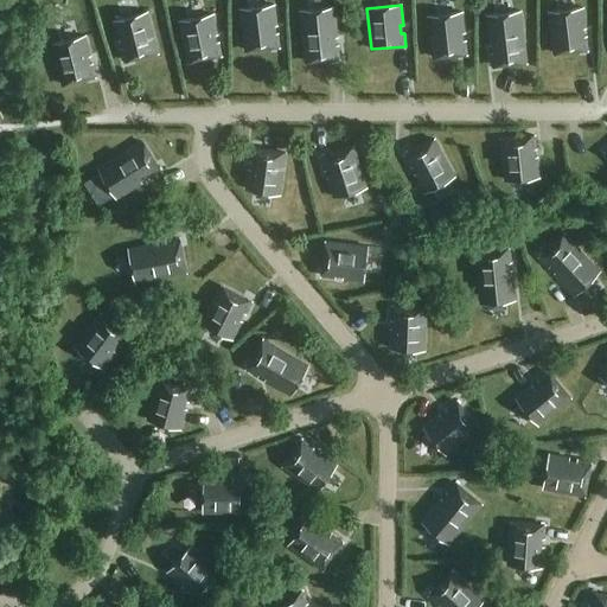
[(246,51),(280,46),(278,33),(275,33),(274,26),(278,26),(275,6),(243,10),(244,21),(242,21),(246,51)]
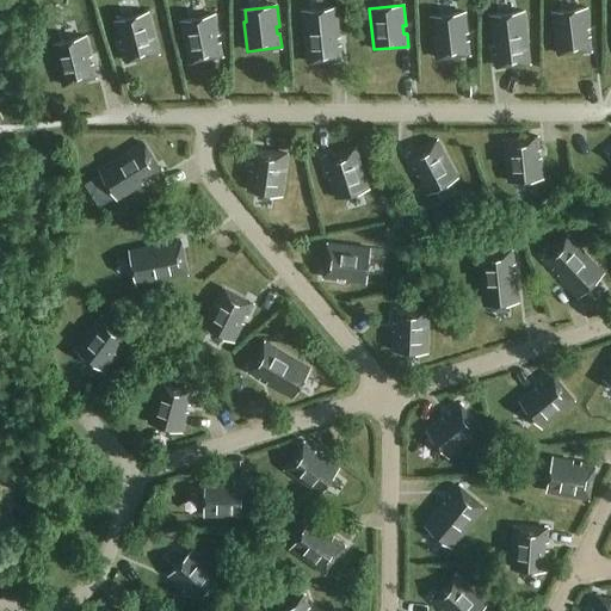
[(308,62),(343,59),(340,45),(338,45),(337,38),(340,37),(337,8),(302,12),(308,62)]
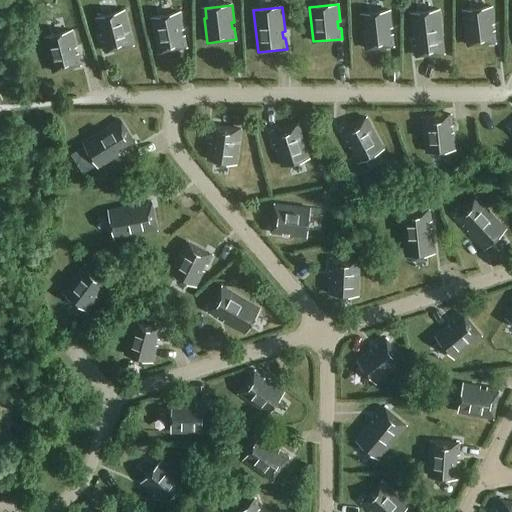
[(467,45),(496,42),(495,30),(492,31),(491,24),(494,24),(492,7),(466,10),(467,21),(464,21),(467,45)]
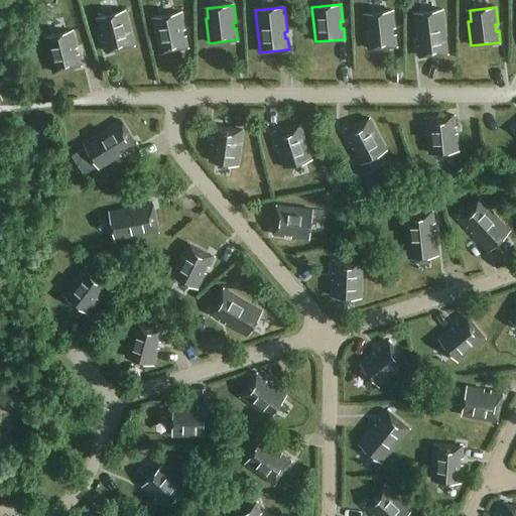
[(419,56),(448,52),(443,10),(414,13),(417,38),(419,38),(420,44),(417,45),(419,56)]
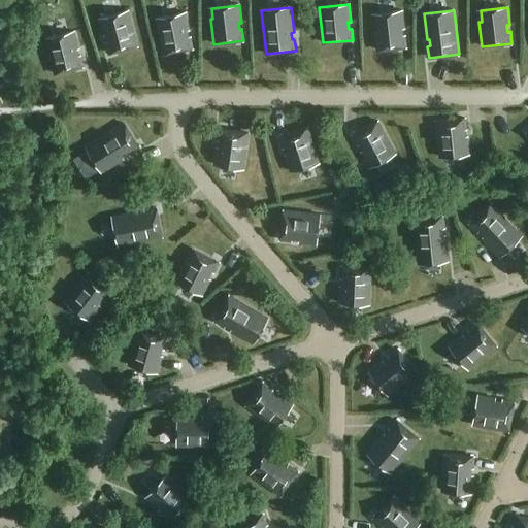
[(108,54),(137,45),(128,11),(99,19),(104,36),(106,35),(108,41),(105,42),(108,54)]
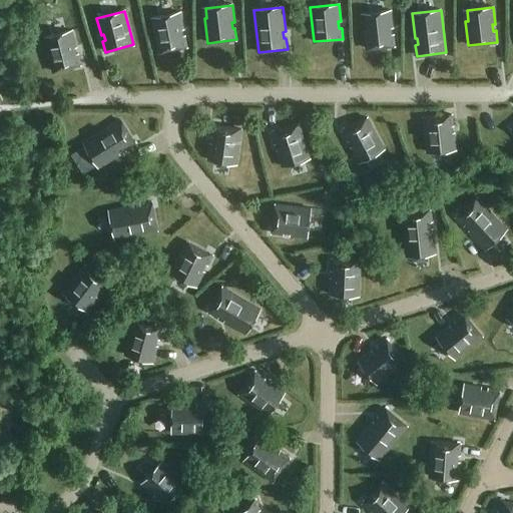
[(362,14),(366,49),(395,45),(394,34),(391,34),(390,28),(393,28),(391,11),(362,14)]
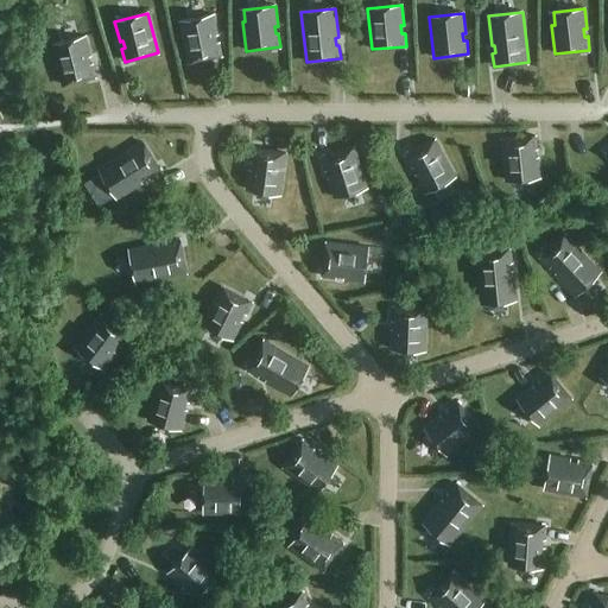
[(188,62),(222,56),(220,43),(216,43),(215,36),(217,35),(214,16),(179,21),(188,62)]
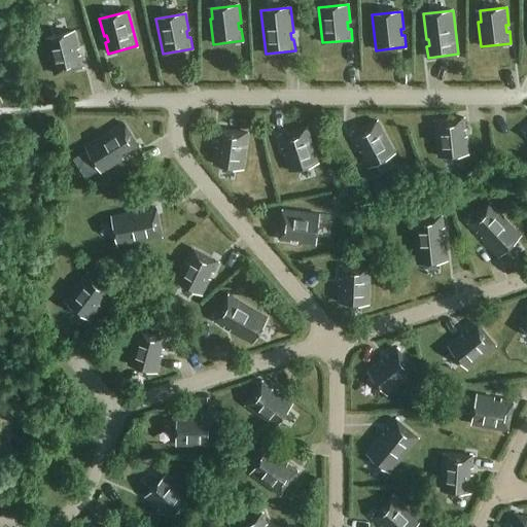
[(45,39),(54,74),(83,66),(80,56),(77,56),(76,49),(78,48),(74,32),(45,39)]
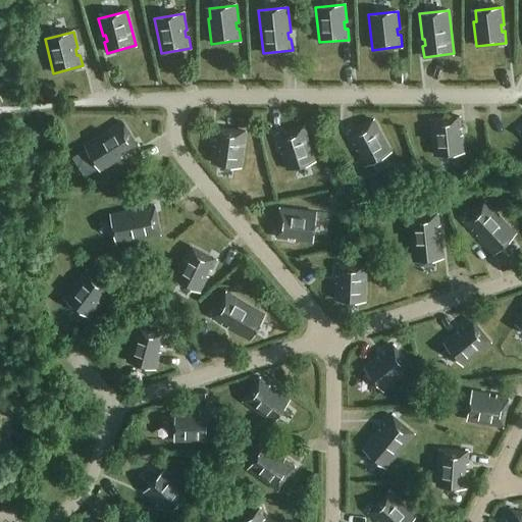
[(460,117),(430,120),(434,155),(464,152),(462,135),(459,136),(459,128),(462,128),(460,117)]
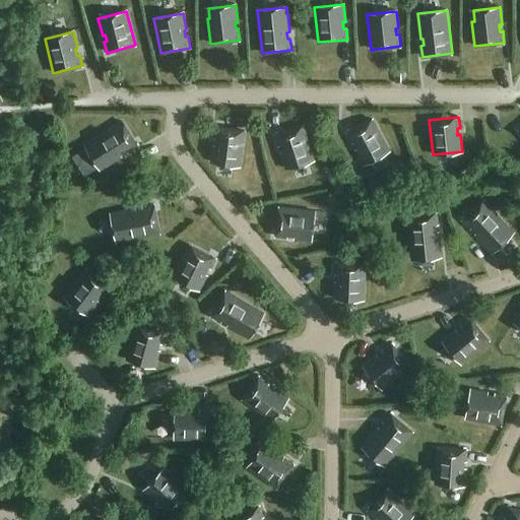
[(364,165),(389,151),(373,120),(346,133),(352,143),(354,142),(358,148),(355,149),(364,165)]
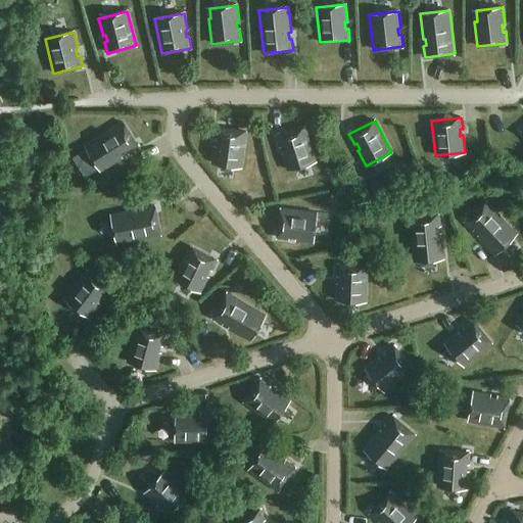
[(138,148),(123,123),(86,145),(101,171),(123,157),(122,155),(127,151),(129,154),(138,148)]
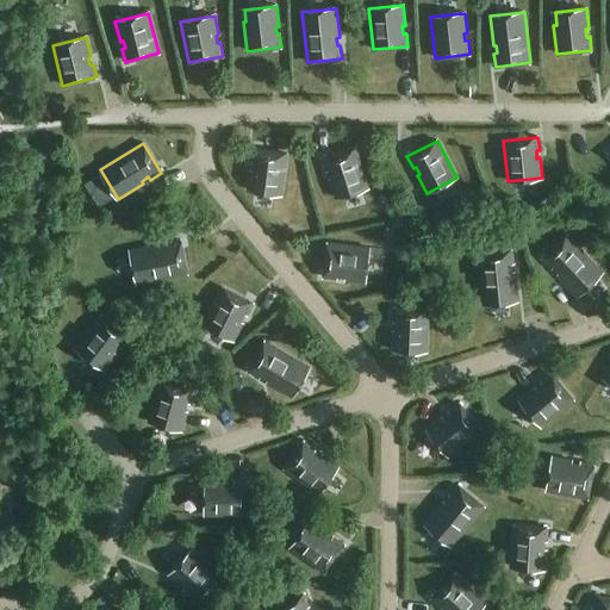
[(356,148),(323,159),(327,172),(330,170),(332,178),(329,179),(336,198),(368,187),(356,148)]
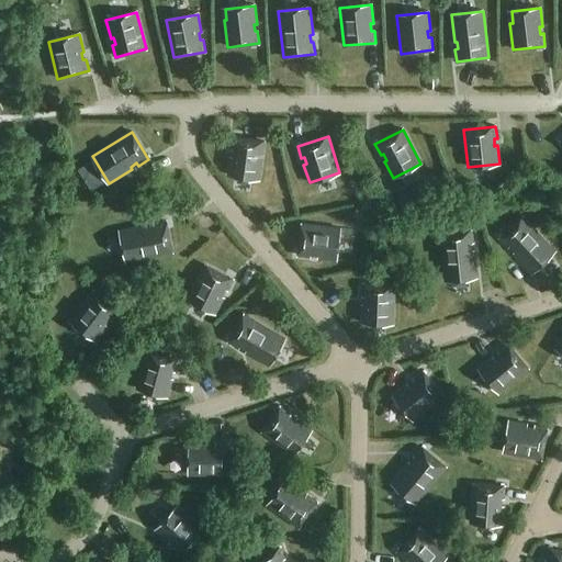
[(265,142),(233,137),(232,149),(235,150),(234,157),(231,157),(228,176),(259,180),(265,142)]
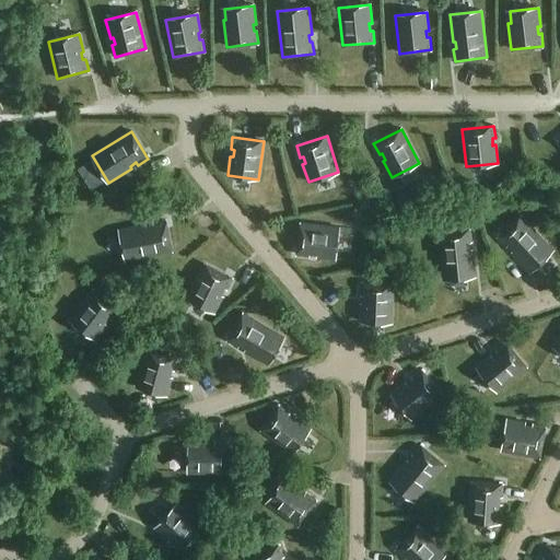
[(512,253),(531,272),(553,251),(522,217),(498,238),(506,247),(509,245),(514,251),(512,253)]
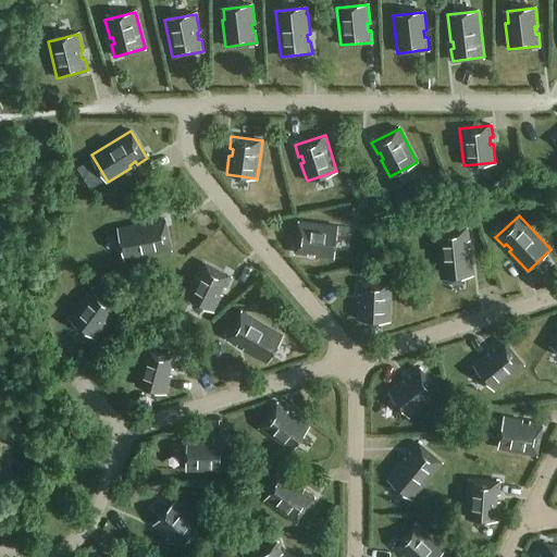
[(171,250),(164,220),(152,222),(153,225),(146,226),(146,223),(119,229),(125,260),(171,250)]
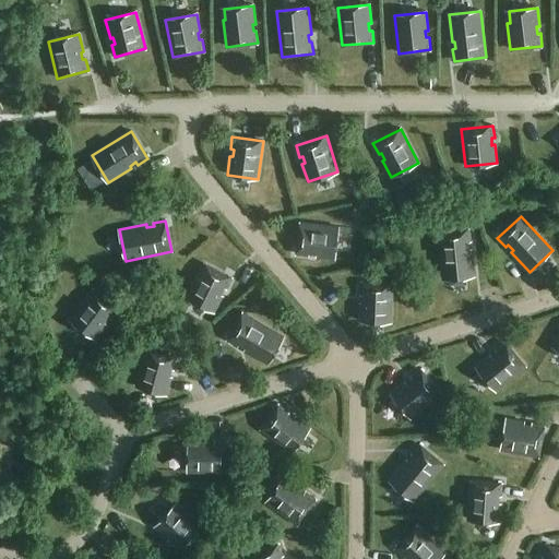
[(339,227),(300,223),(297,254),(309,256),(309,253),(317,253),(316,257),(334,259),(339,227)]
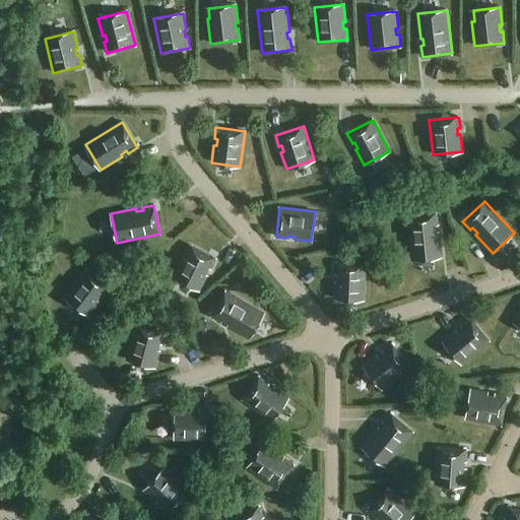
[(407,216),(411,260),(441,257),(439,232),(436,232),(435,225),(438,225),(437,213),(407,216)]
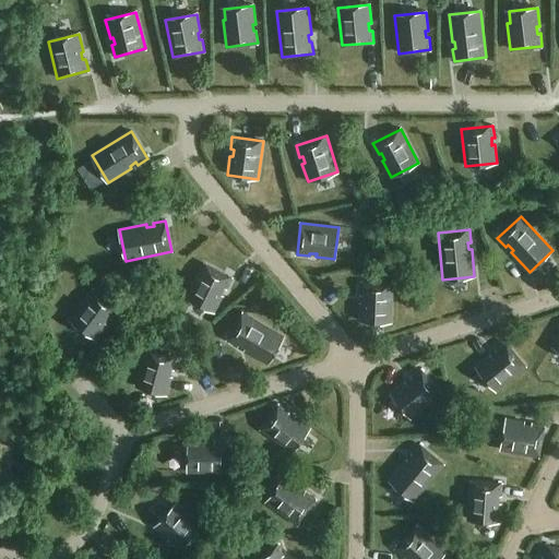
[(232,278),(203,264),(186,297),(214,312),(223,296),(221,294),(224,288),(226,289),(232,278)]
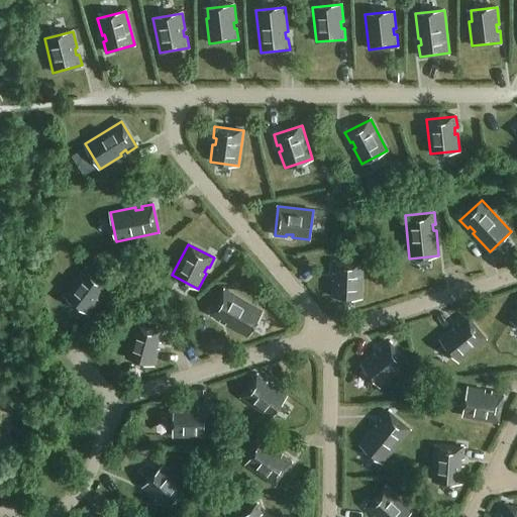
[(332,297),(362,298),(364,264),(333,262),(333,274),(336,274),(336,280),(333,280),(332,297)]
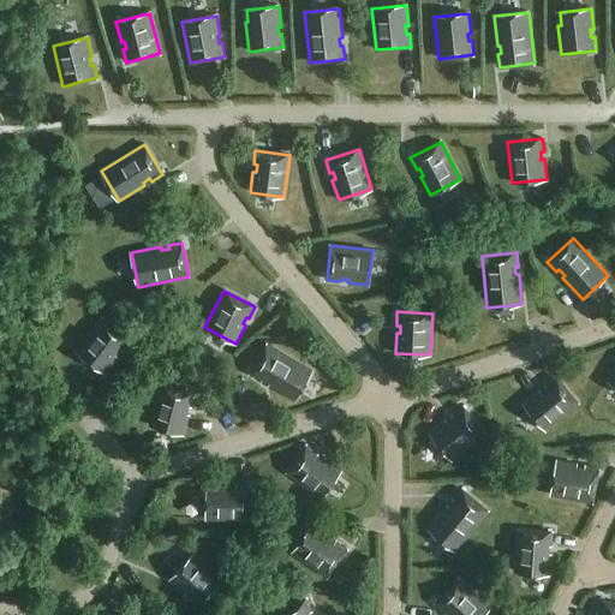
[(130,340),(102,318),(77,352),(105,372),(117,357),(114,354),(119,348),(121,350),(130,340)]
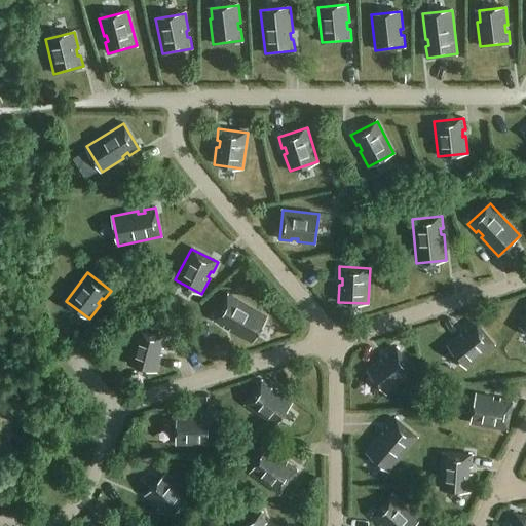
[(267,316),(229,295),(214,321),(224,327),(225,324),(231,327),(230,330),(252,342),(267,316)]
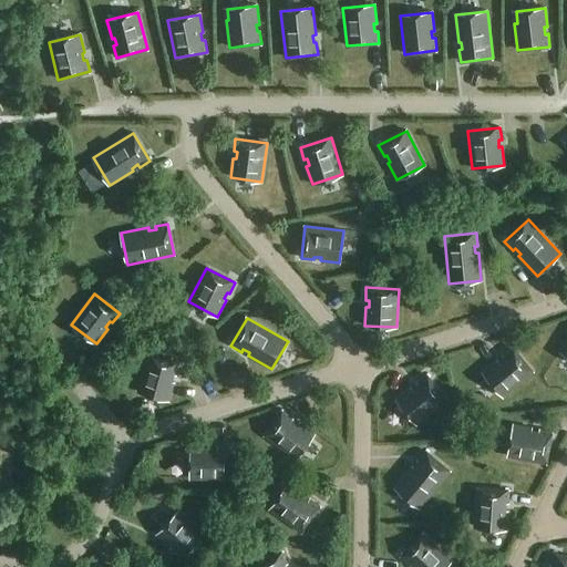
[(533,372),(513,348),(503,356),(505,358),(500,362),(497,360),(483,372),(503,397),(533,372)]
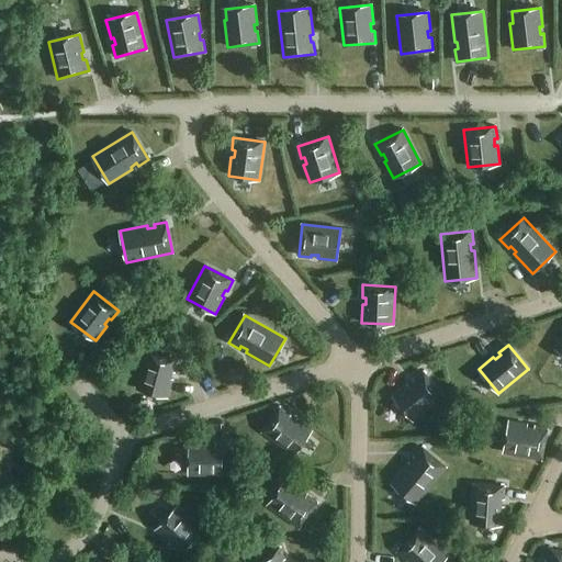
[(147,351),(137,389),(168,397),(172,379),(170,378),(171,371),(175,372),(178,360),(147,351)]
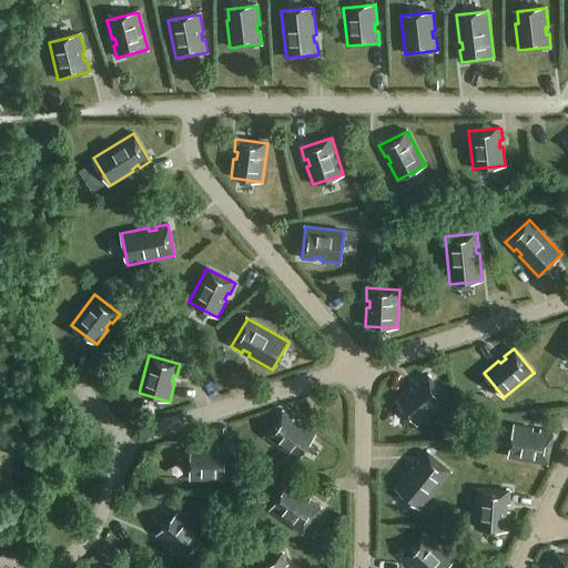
[(417,425),(447,401),(427,376),(417,384),(419,386),(414,391),(412,388),(397,401),(417,425)]
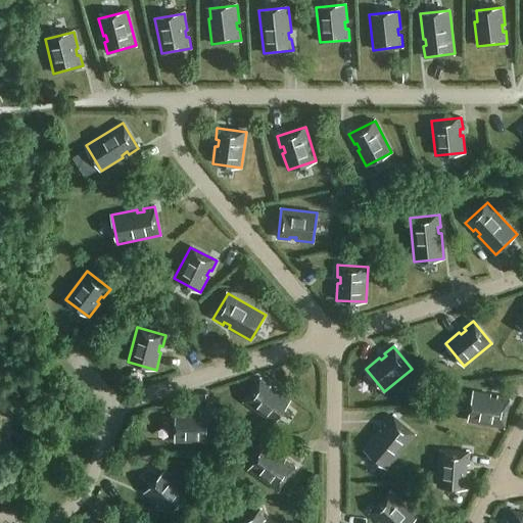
[(273,424),(290,399),(277,389),(275,391),(270,387),(271,385),(262,379),(244,402),(273,424)]
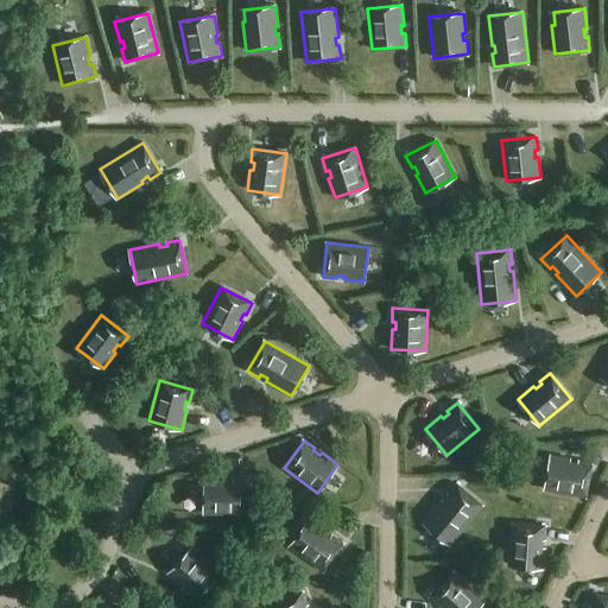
[(545,489),(586,498),(591,463),(578,461),(578,464),(570,462),(571,460),(551,456),(545,489)]
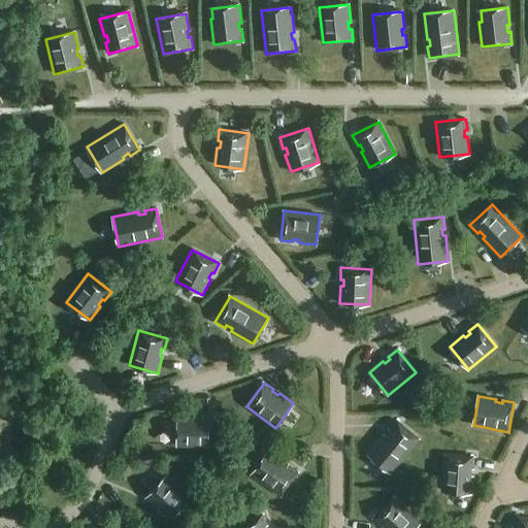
[(196,417),(178,416),(177,447),(213,448),(215,417),(202,417),(202,420),(196,420),(196,417)]
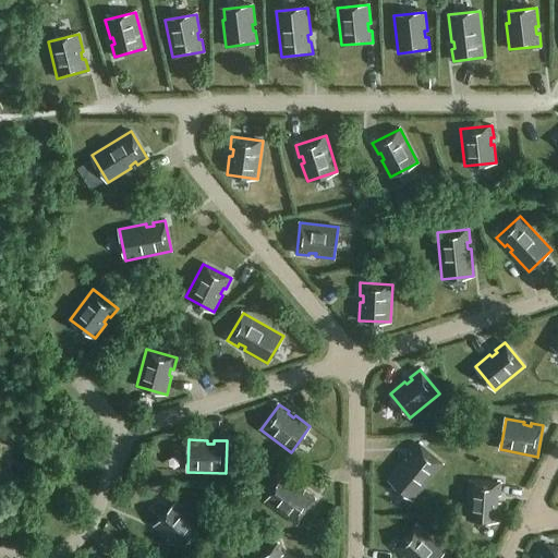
[(388,480),(413,500),(443,464),(419,444),(411,453),(413,456),(409,461),(405,459),(388,480)]
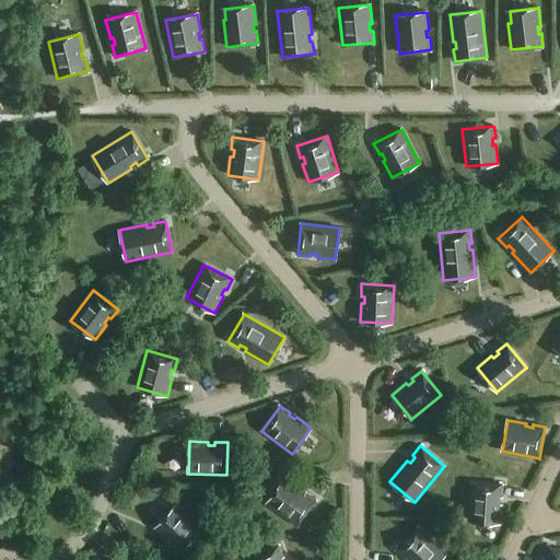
[(266,503),(298,526),(316,500),(305,492),(304,496),(299,491),(300,489),(284,478),(266,503)]
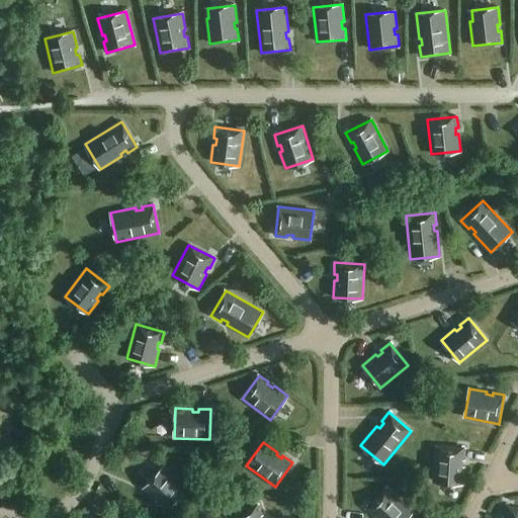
[(433,482),(462,484),(464,466),(461,466),(461,459),(464,459),(465,448),(436,446),(433,482)]
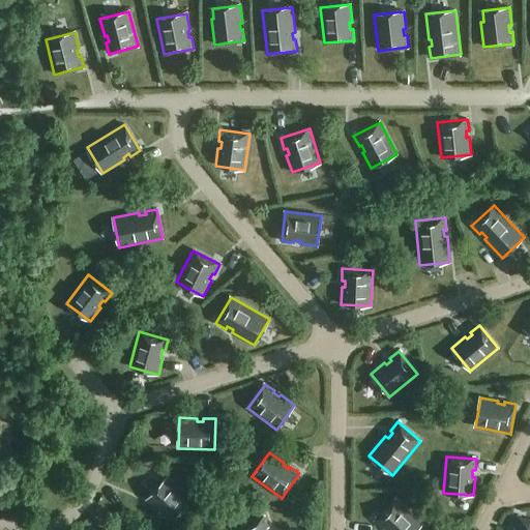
[(194,502),(167,478),(147,500),(159,512),(162,510),(167,514),(165,517),(173,525),(194,502)]
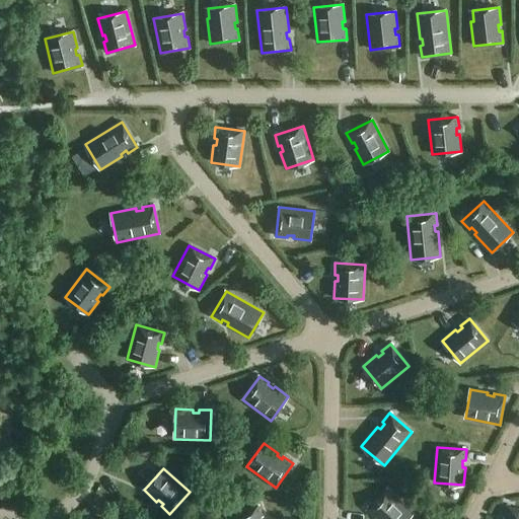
[(258,476),(252,484),(268,497),(274,490),(258,476)]
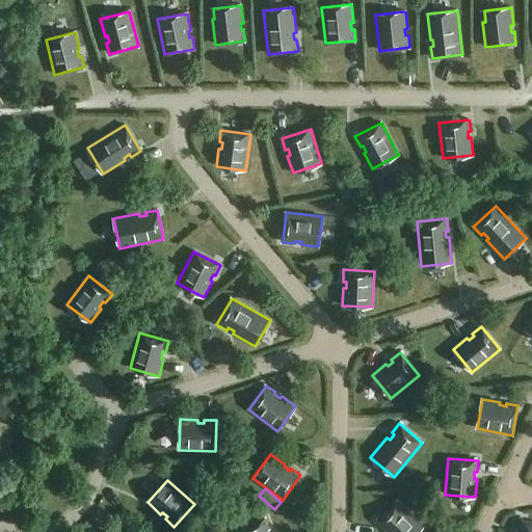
[(398,501),(376,523),(384,531),(387,529),(390,531),(418,531),(423,527),(398,501)]
